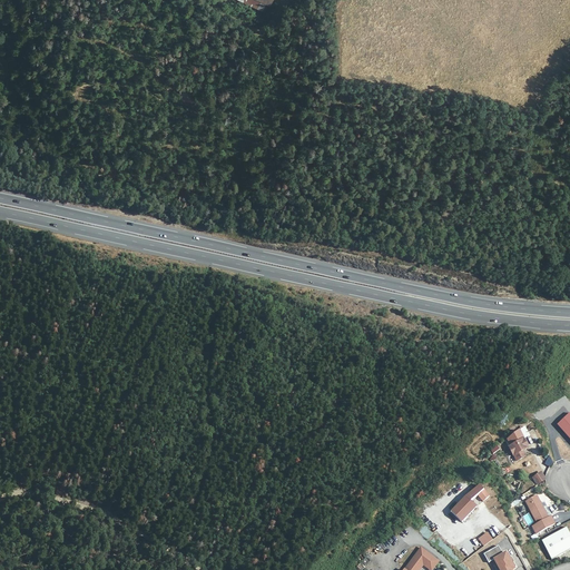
[(241,0),(262,10),(265,2),(261,0),(241,0)]
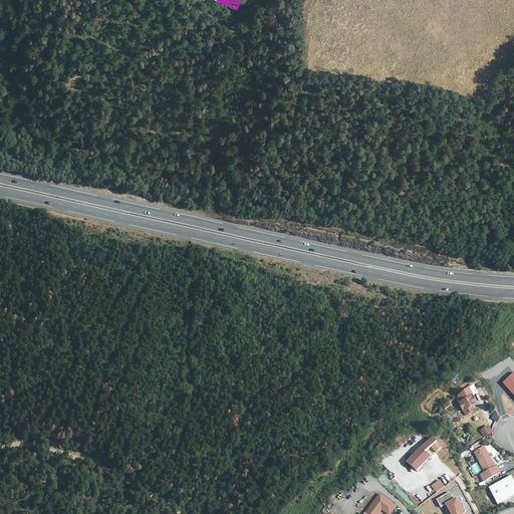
[(513,372),(503,383),(513,395),(513,372)]
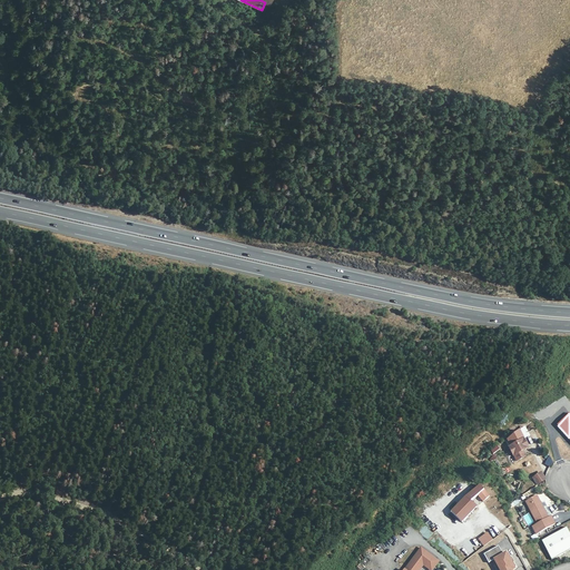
[(514,455),(526,450),(529,446),(524,439),(510,446),(514,455)]
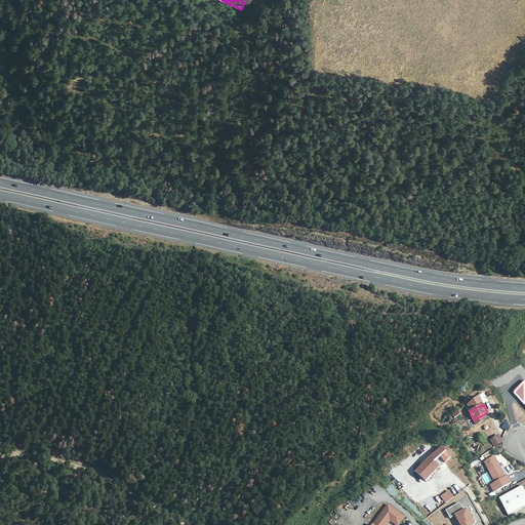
[(486,419),(484,414),(474,419),(477,425),(486,419)]
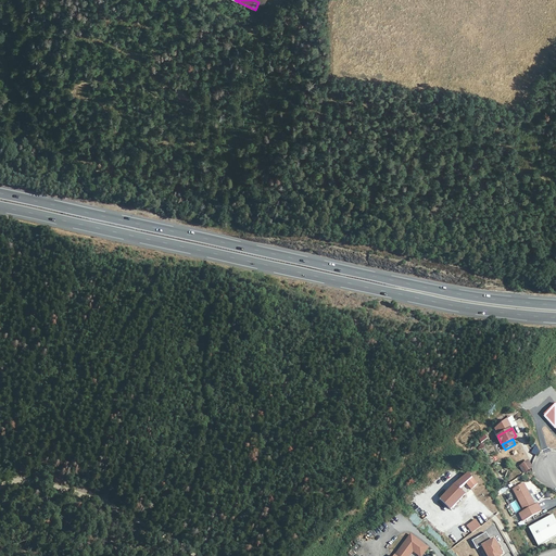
[(531,447),(534,455),(540,453),(536,445),(531,447)]
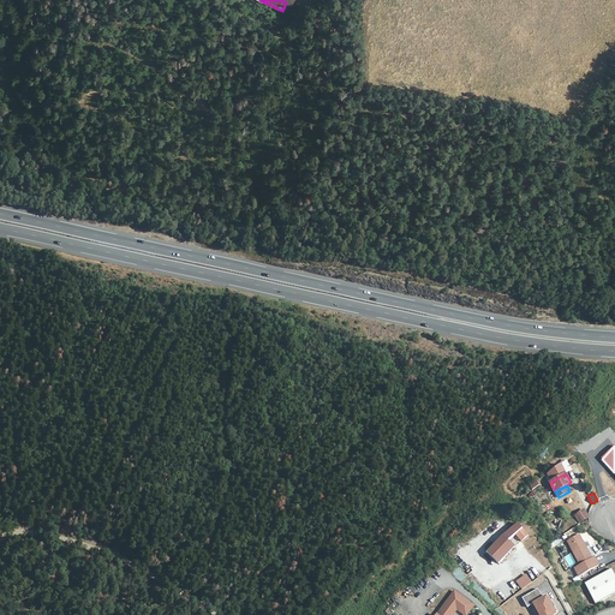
[(515,545),(509,539),(518,533),(523,541),(530,536),(520,524),(505,535),(487,551),(499,562),(515,545)]
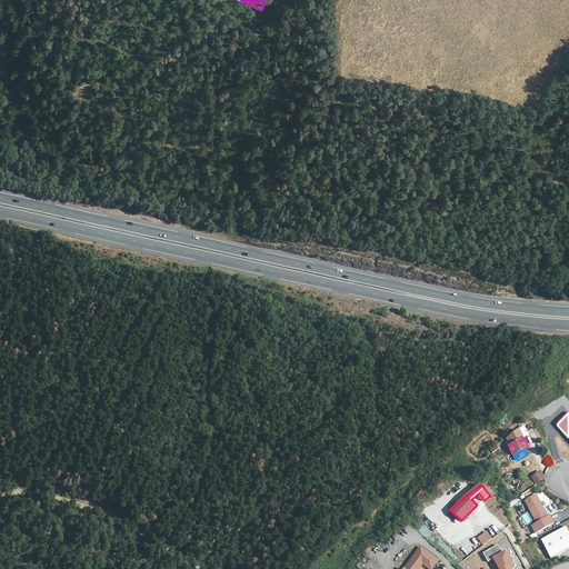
[(536,523),(531,526),(535,533),(553,525),(549,516),(547,518),(536,496),(525,501),(536,523)]
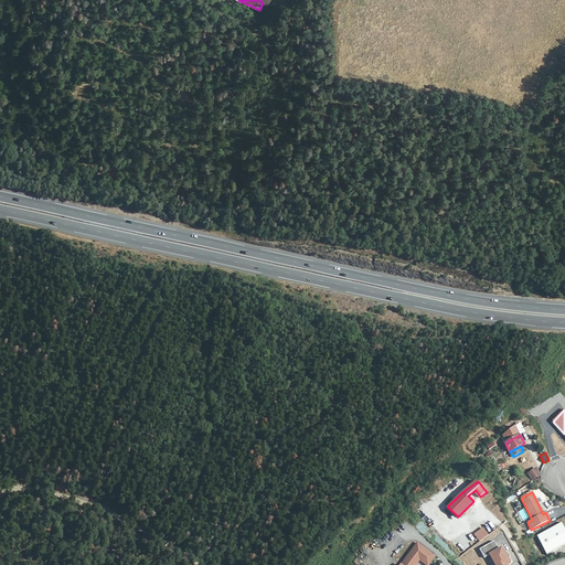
[(524,508),(518,511),(523,521),(530,518),(524,508)]
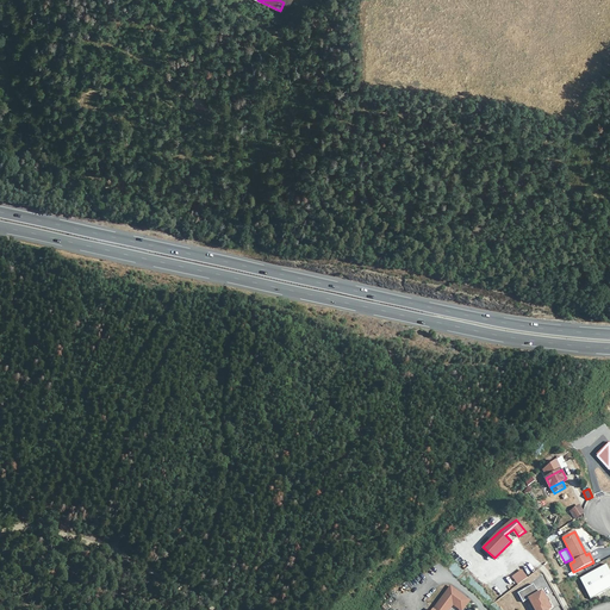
[(609,571),(607,565),(580,579),(590,598),(609,587),(609,571)]
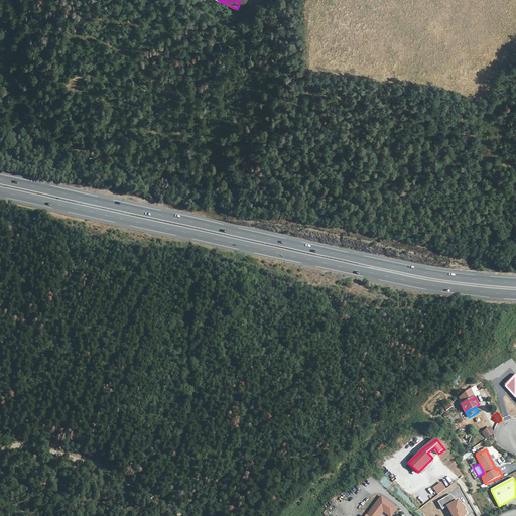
[(441,481),(432,487),(437,495),(446,489),(441,481)]
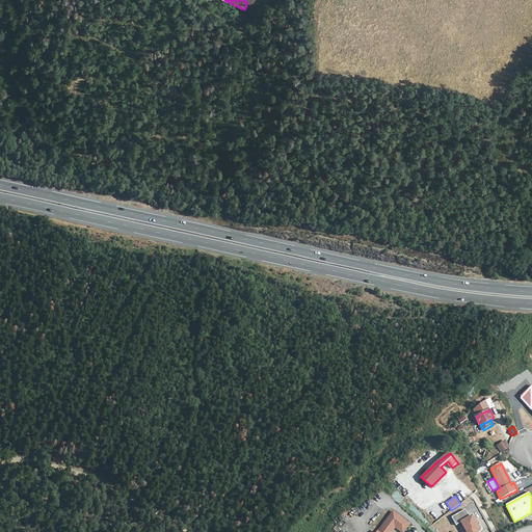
[(437,520),(445,512),(440,506),(432,513),(437,520)]
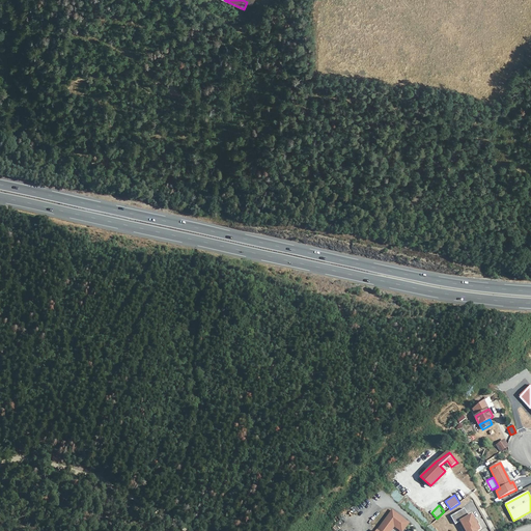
[(398,530),(406,521),(392,509),(373,530),(398,530)]
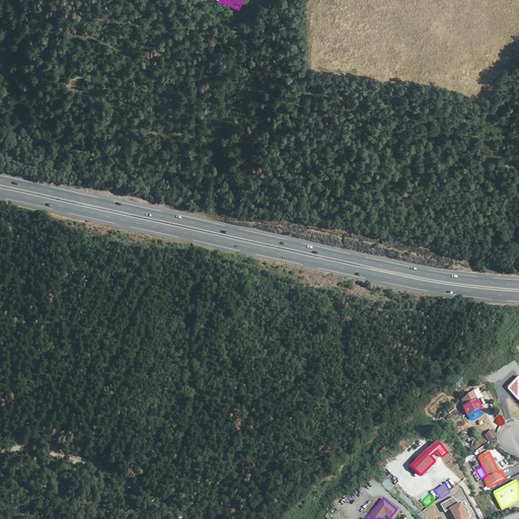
[(466,518),(465,517),(463,512),(460,507),(449,513),(451,518),(466,518)]
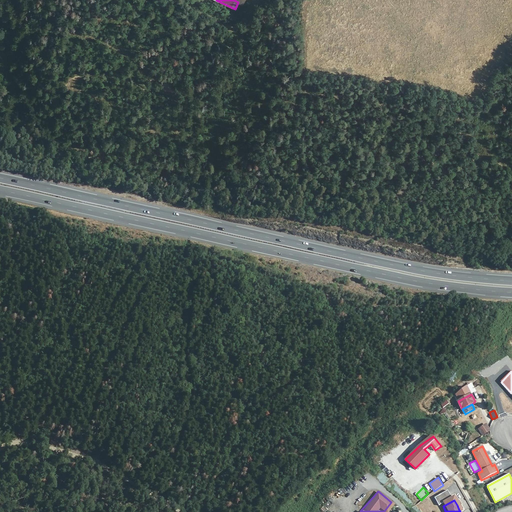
[(396,511),(399,508),(391,502),(384,511),(387,511),(388,511),(396,511)]
